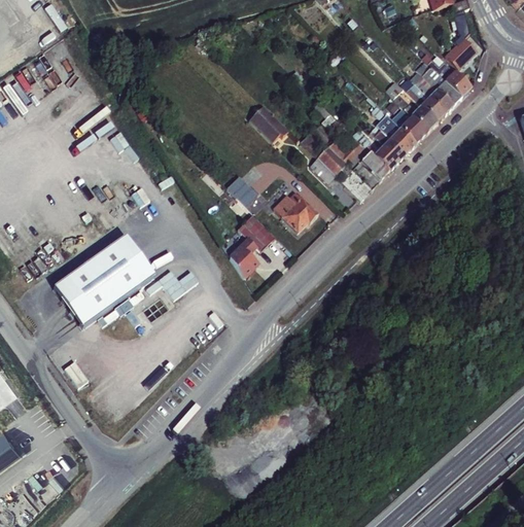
[(428,0),(433,13),(446,9),(453,7),(450,0),(428,0)]
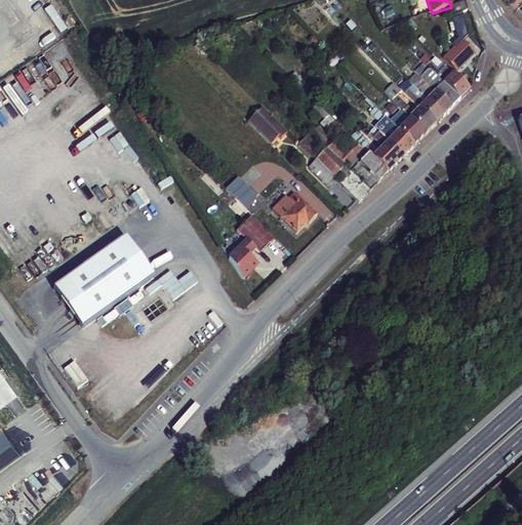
[(459,4),(444,9),(447,17),(462,12),(459,4)]
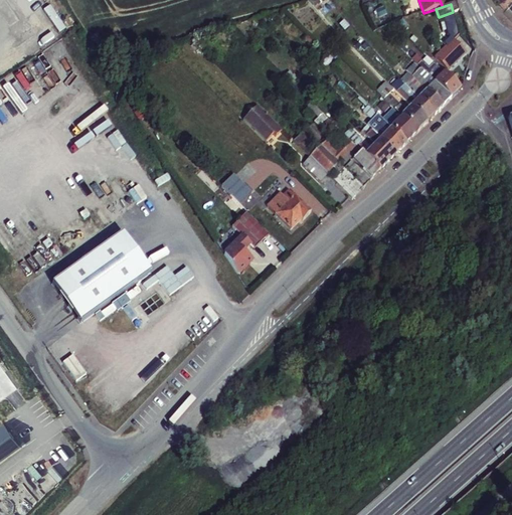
[(446,47),(436,57),(447,69),(464,53),(448,37),(442,43),(446,47)]
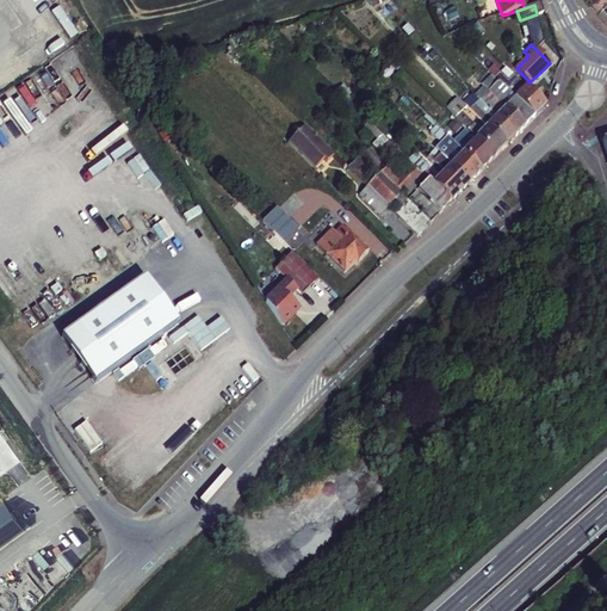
[(484,102),(496,113),(515,134),(532,116),(502,86),(490,74),(481,82),(503,106),(499,110),(485,98),(483,100),(484,102)]
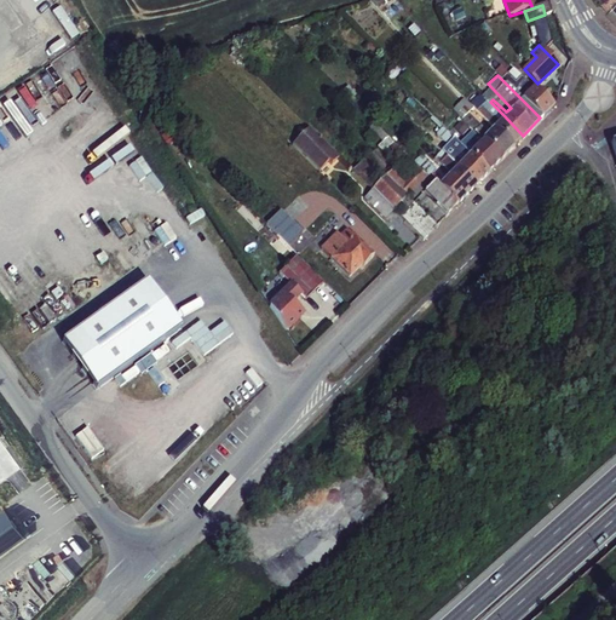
[(548,103),(534,89),(527,95),(518,86),(516,89),(512,85),(510,87),(540,118),(551,108),(548,103)]
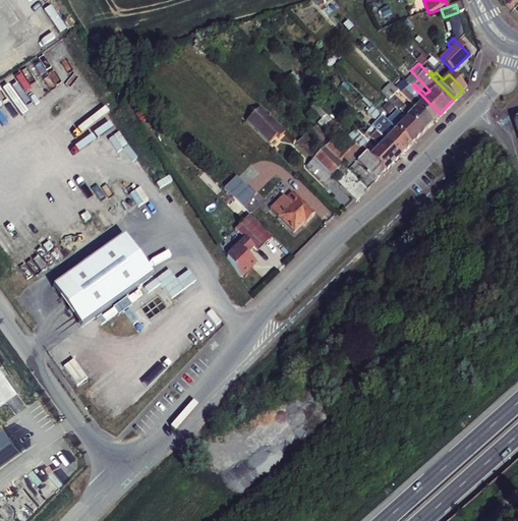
[(432,122),(415,106),(410,110),(394,94),(398,89),(391,80),(381,92),(398,109),(421,132),(432,122)]
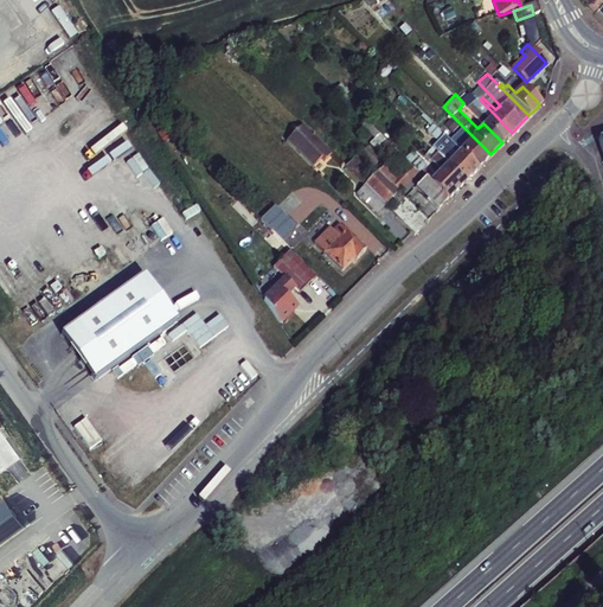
[(512,133),(493,113),(481,101),(470,110),(483,123),(502,142),(512,133)]
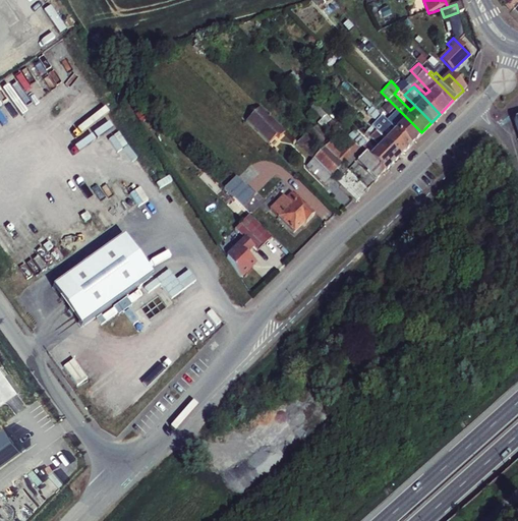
[(245,120),(268,141),(276,133),(278,135),(285,129),(260,105),(245,120)]
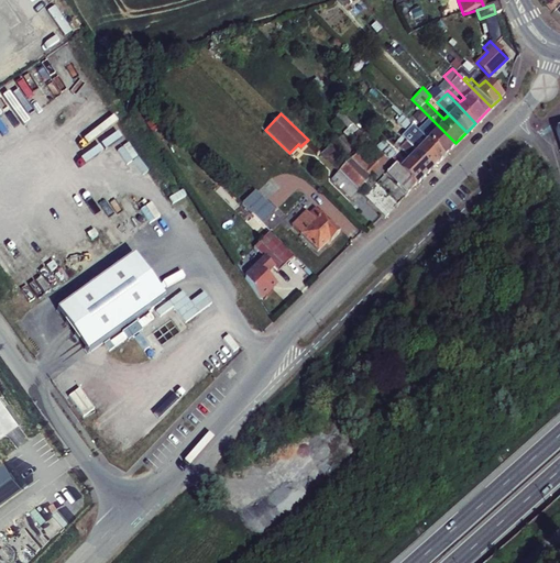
[(443,155),(418,130),(403,114),(397,120),(419,141),(413,147),(432,166),(443,155)]
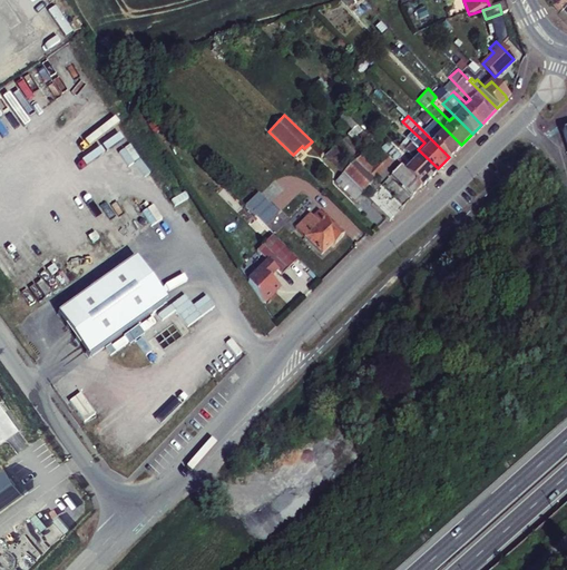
[(461,145),(436,119),(423,131),(449,157),(461,145)]
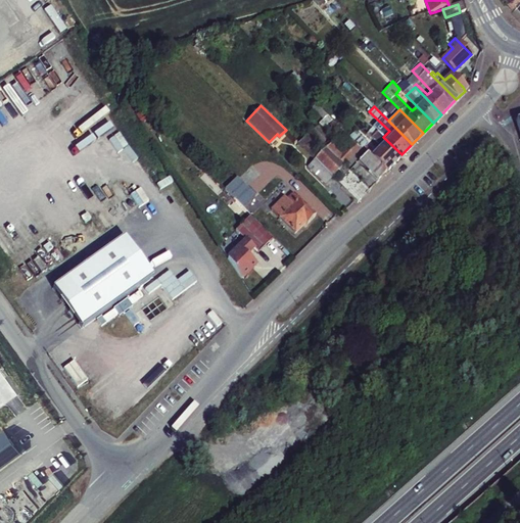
[(385,172),(402,154),(383,137),(373,127),(368,132),(381,145),(374,151),(364,142),(366,140),(357,131),(350,138),(363,149),(365,151),(385,172)]
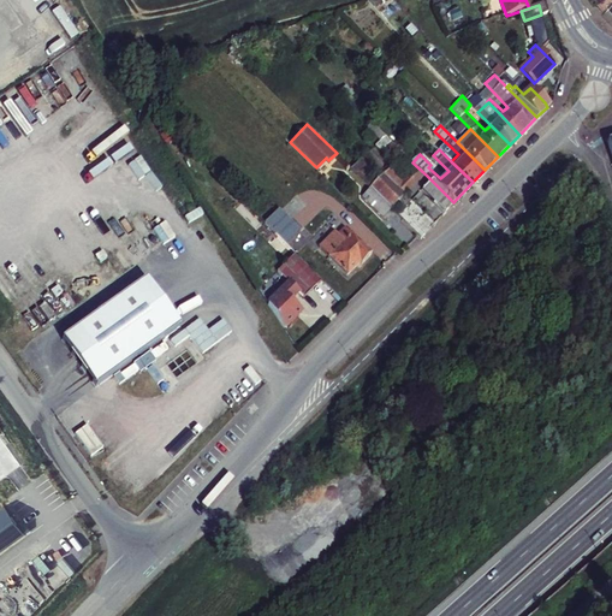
[(369,185),(388,206),(419,236),(453,202),(429,178),(421,187),(419,185),(427,176),(413,163),(409,158),(398,171),(390,164),(387,165),(385,163),(382,165),(385,167),(369,185)]
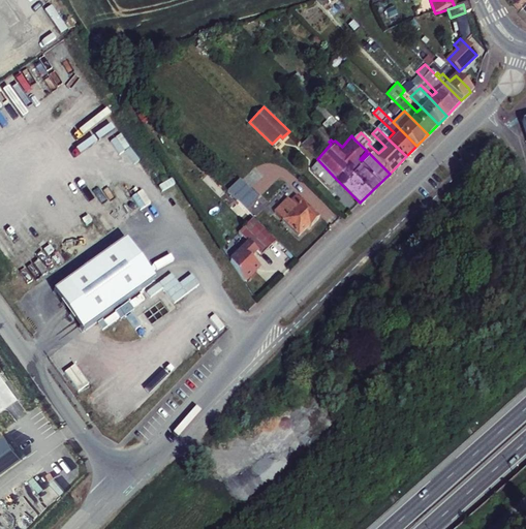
[(308,155),(311,153),(302,144),(300,146),(308,155)]
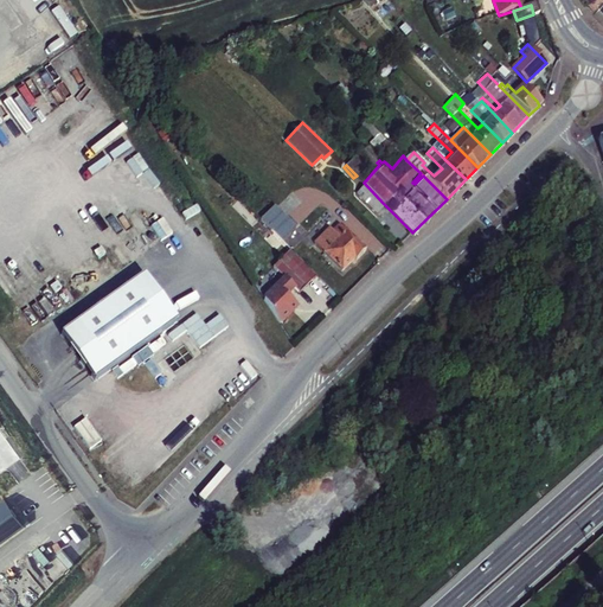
[(376,210),(383,203),(364,183),(355,191),(376,210)]
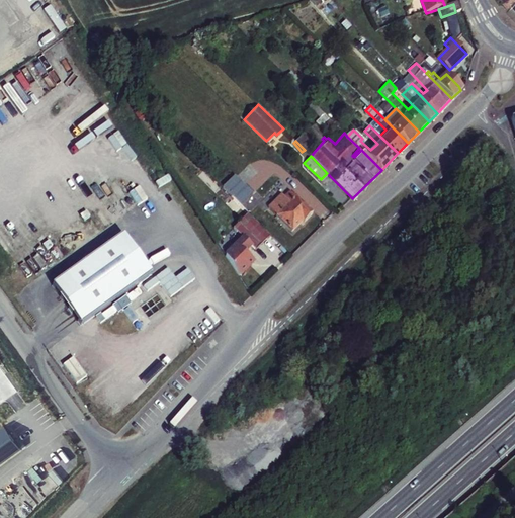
[(216,181),(227,169),(221,164),(209,176),(216,181)]
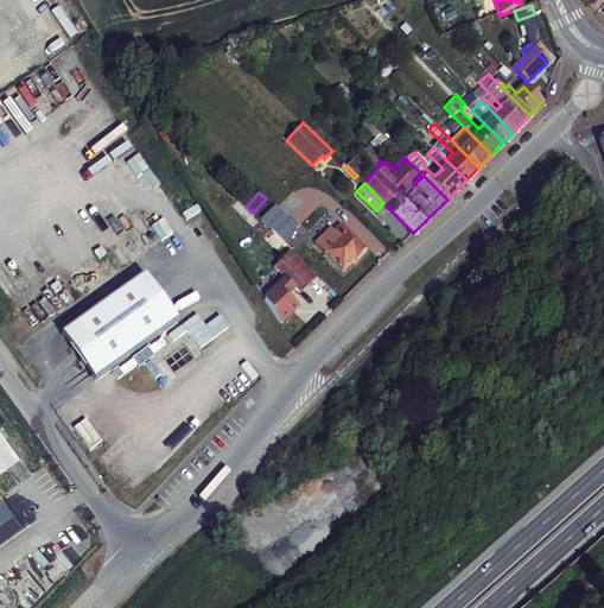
[(287,220),(266,198),(253,213),(286,245),(292,239),(280,227),(287,220)]
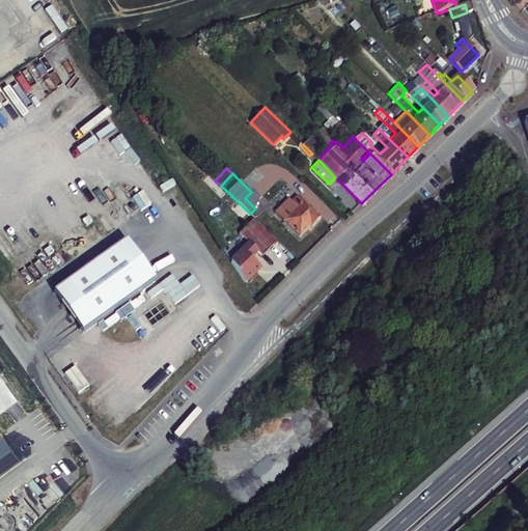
[(288,200),(275,214),(297,234),(307,224),(310,226),(318,217),(299,197),(292,204),(288,200)]
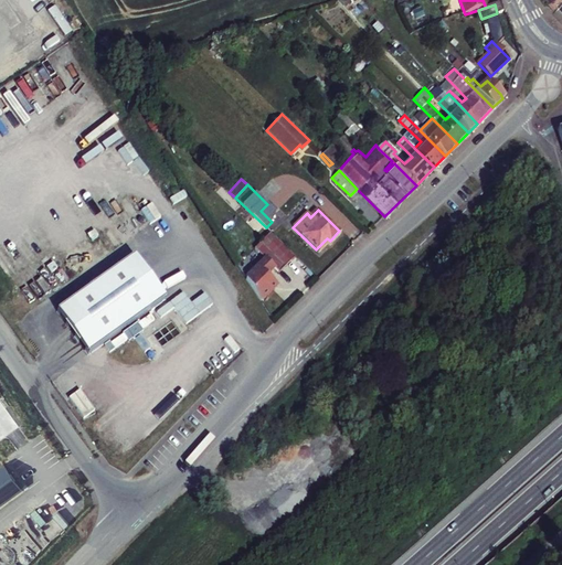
[(275,268),(290,253),(269,234),(255,249),(269,263),(275,268)]
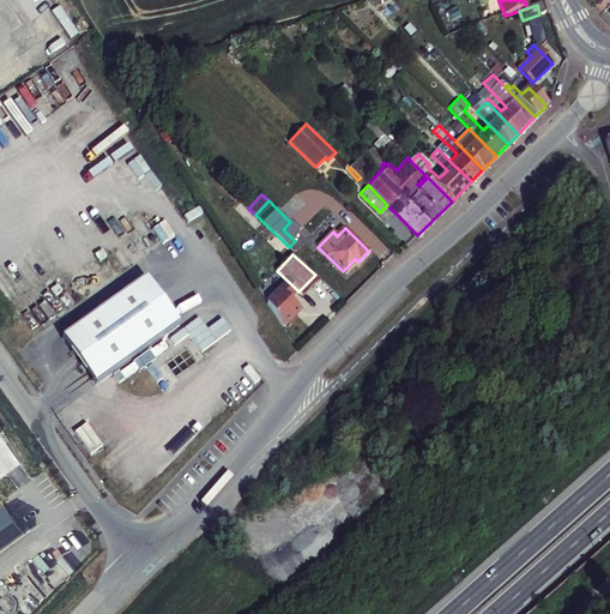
[(181,317),(148,270),(64,329),(96,375),(181,317)]
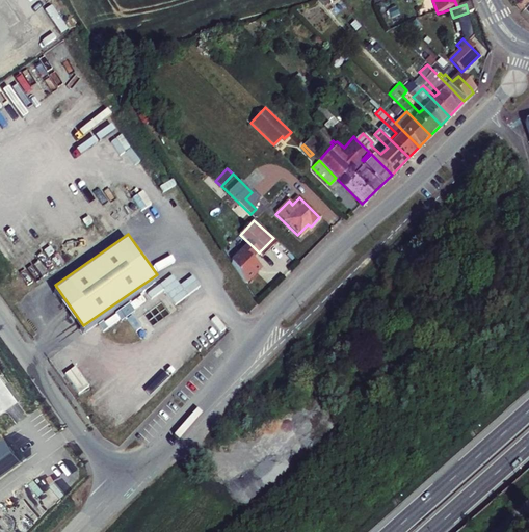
[(246,240),(226,262),(238,282),(256,264),(246,255),(254,247),(246,240)]
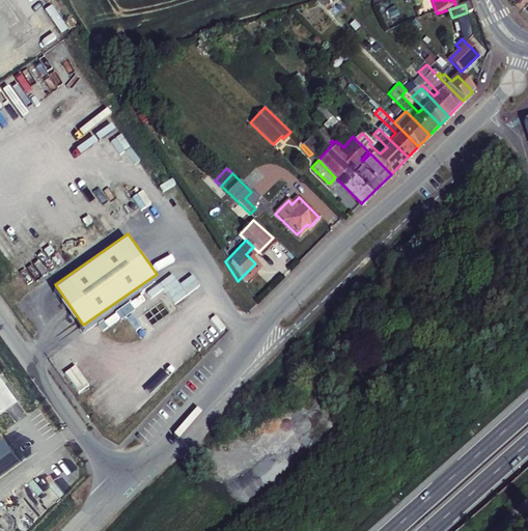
[(163,285),(177,306),(190,297),(175,276),(163,285)]
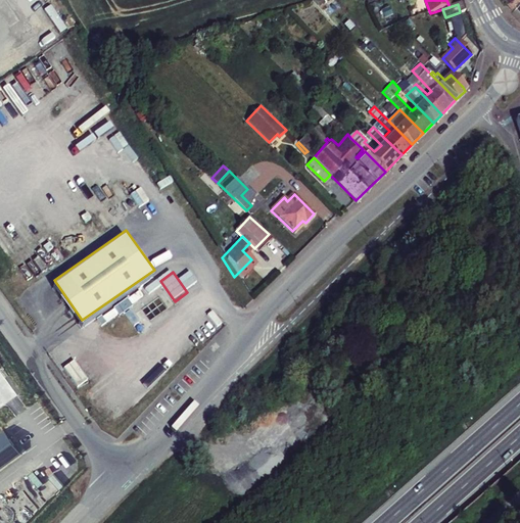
[(121,316),(122,318),(136,307),(134,305),(146,297),(142,292),(131,300),(130,299),(116,310),(116,311),(105,319),(104,318),(99,321),(104,327),(121,316)]
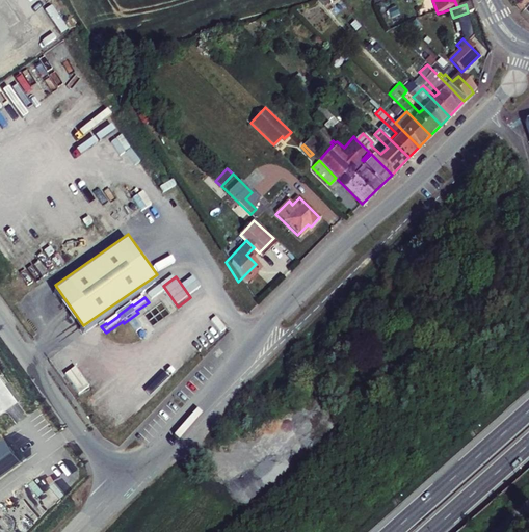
[(35,330),(45,323),(37,312),(27,318),(35,330)]
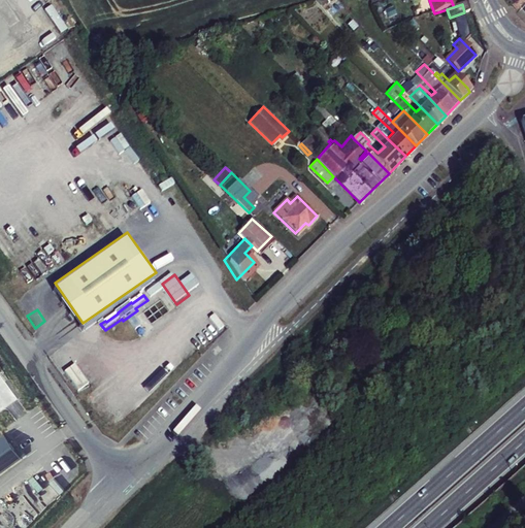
[(129,318),(138,330),(143,327),(134,315),(129,318)]
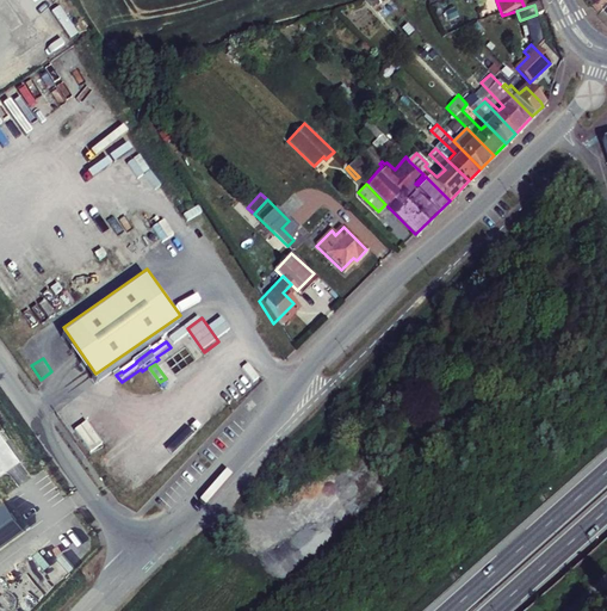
[(78,431),(94,454),(106,445),(90,423),(78,431)]
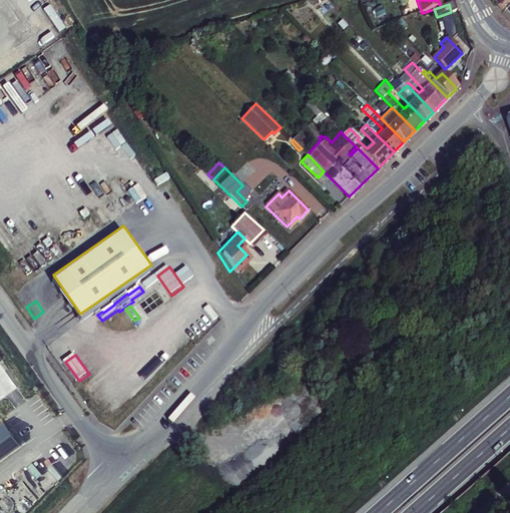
[(0,426),(0,460),(24,443),(8,421),(0,426)]
